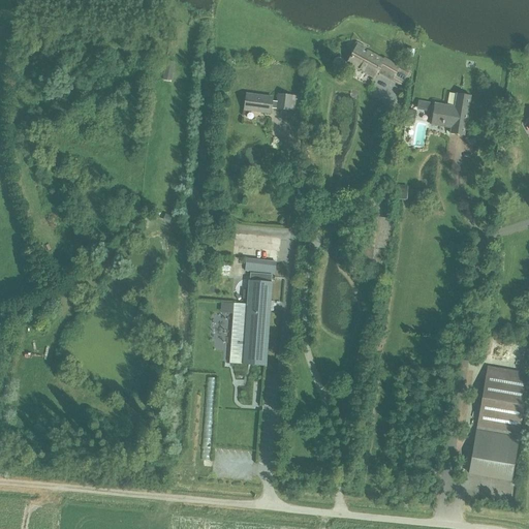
[(352,54),(348,63),(374,78),(377,71),(391,79),(402,84),(408,72),(397,66),(383,58),(381,61),(365,52),(366,50),(366,48),(358,42),(355,43),(351,51),(351,53),(352,54)]
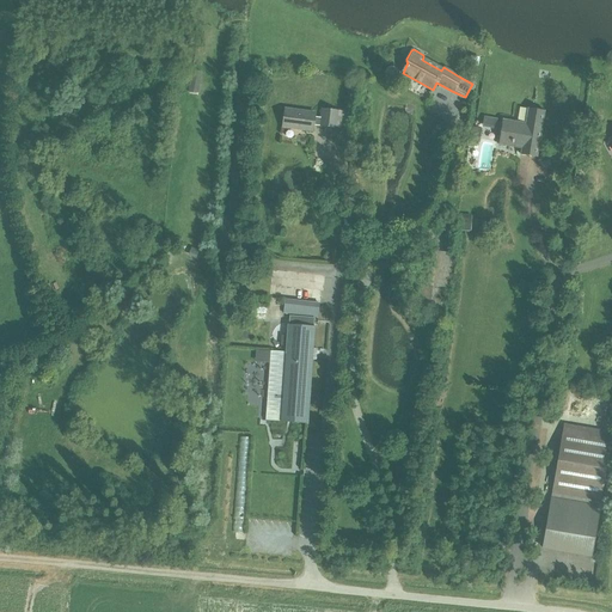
[(190,71),(188,91),(197,92),(200,72),(190,71)]
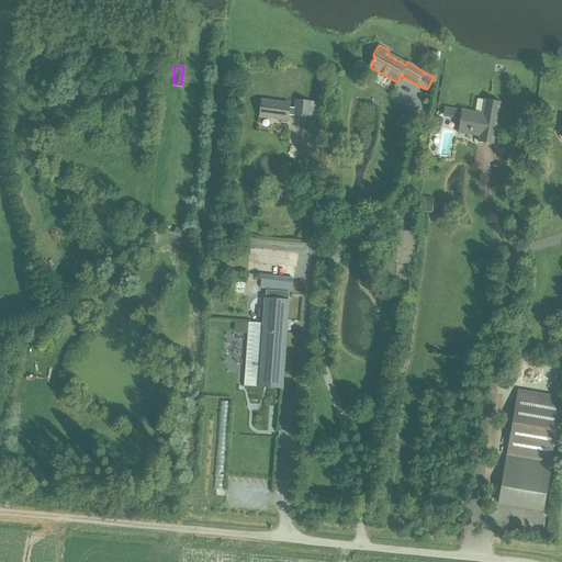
[(289,103),(261,99),(259,115),(287,119),(288,113),(319,117),(321,103),(296,100),(295,108),(288,107),(289,103)]
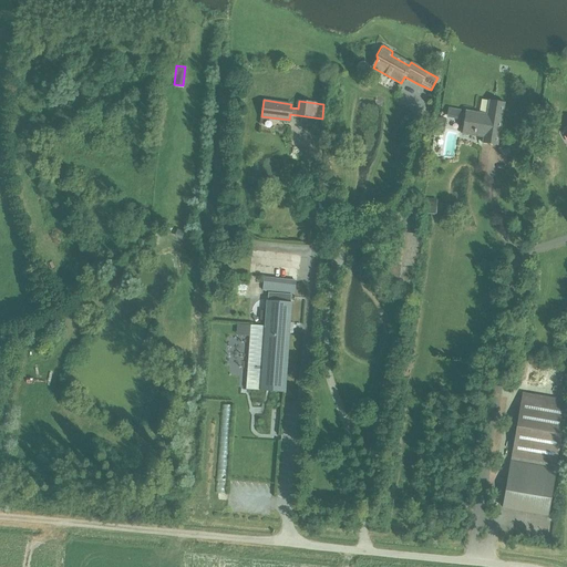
[(497,145),(504,102),(488,100),(486,113),(465,110),(461,133),(483,137),(482,142),(497,145)]
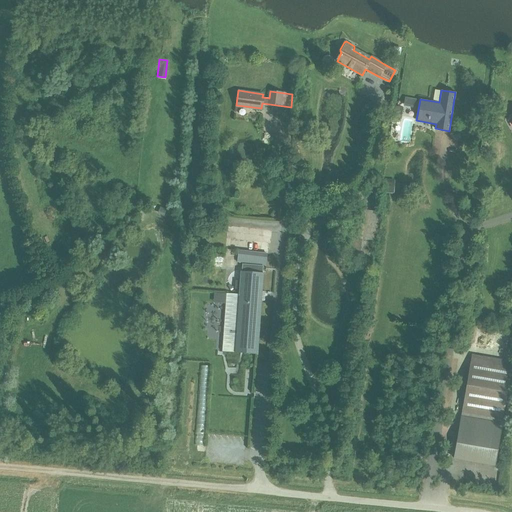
[(396,107),(394,119),(400,120),(402,108),(396,107)]
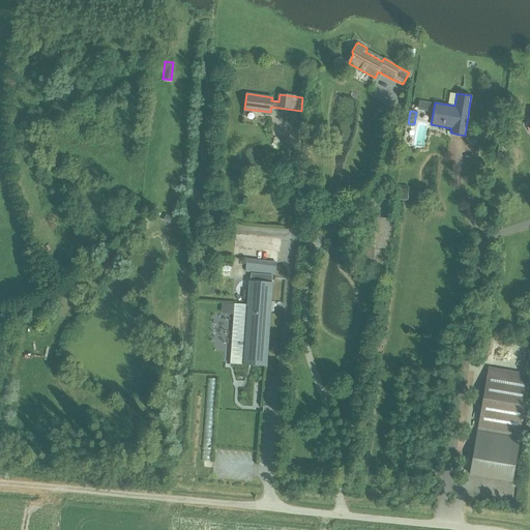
[(398,187),(396,201),(407,201),(408,187),(398,187)]
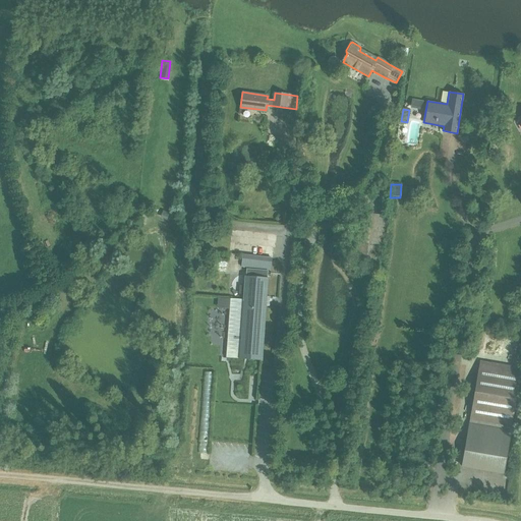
[(374,187),(370,195),(386,200),(386,186),(374,187)]
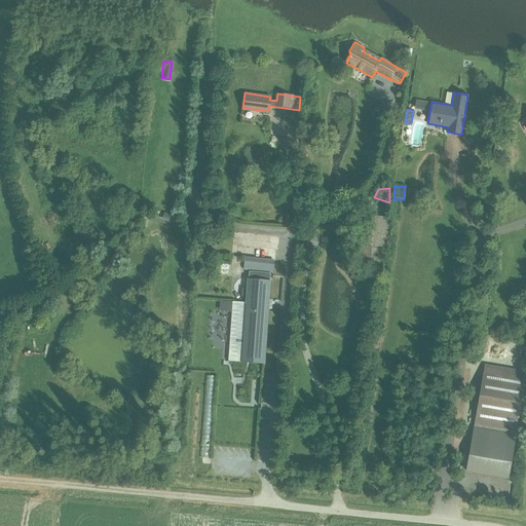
[(273,261),(245,258),(243,269),(249,270),(246,303),(233,302),(228,362),(263,364),(270,282),(272,282),(273,261)]
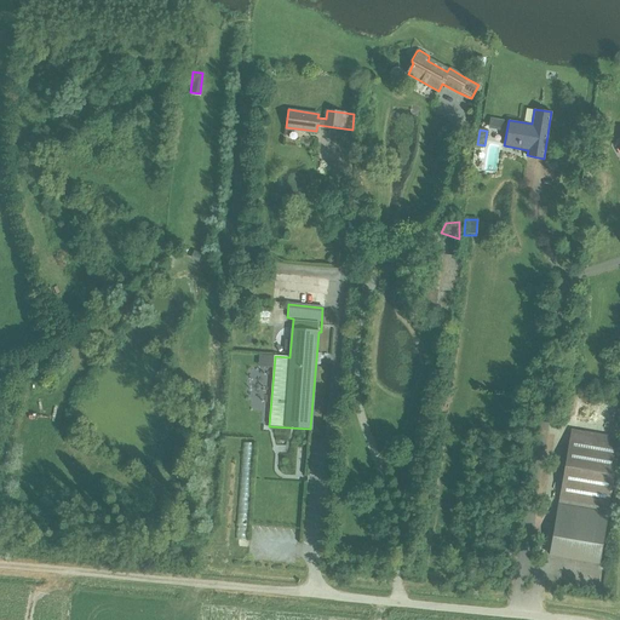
[(262,320),(273,319),(273,308),(262,308),(262,320)]
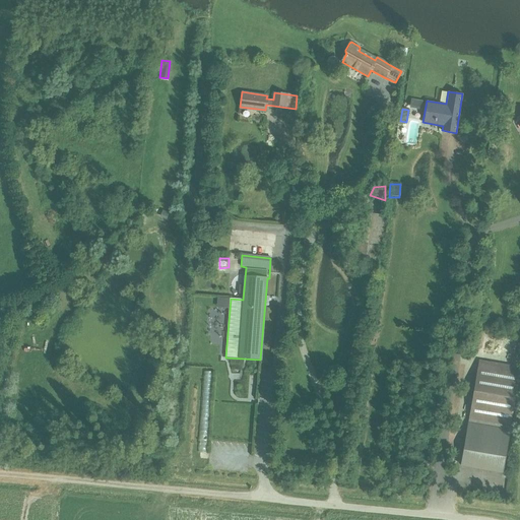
[(479,362),(461,466),(503,473),(510,430),(509,430),(519,369),(479,362)]
